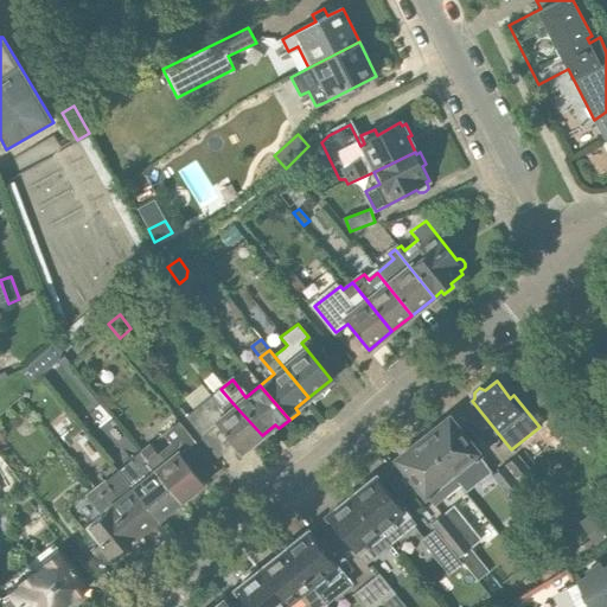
[(193,408),(185,415),(203,436),(217,425),(232,443),(240,453),(262,435),(235,406),(224,414),(210,397),(209,396),(193,408)]
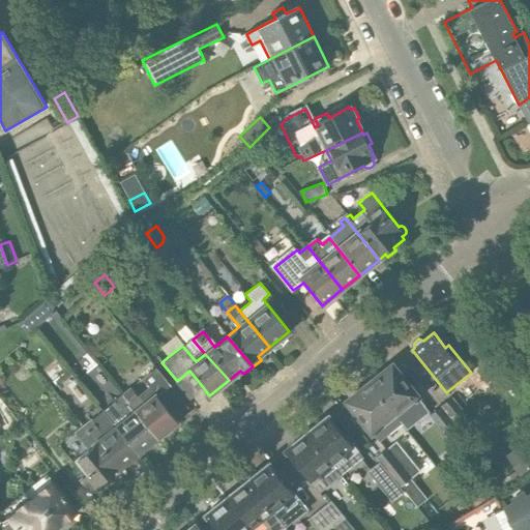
[(402,424),(407,431),(429,412),(392,366),(370,384),(402,424)]
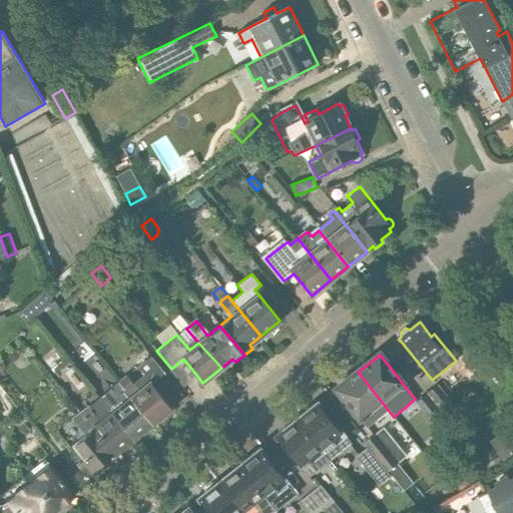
[(125,378),(120,383),(152,424),(171,409),(169,405),(157,391),(170,380),(157,364),(144,374),(131,385),(125,378)]
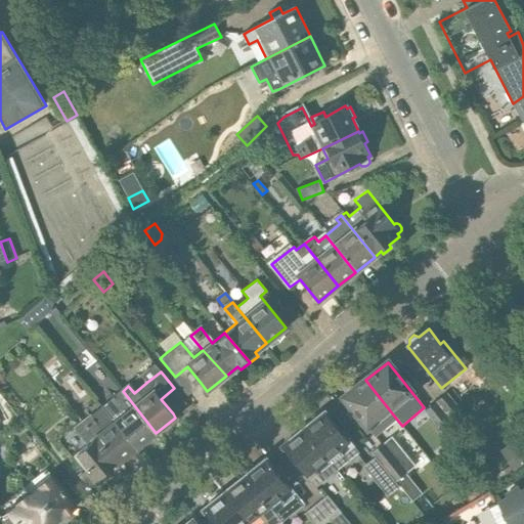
[(365,380),(343,397),(375,438),(386,429),(397,420),(365,380)]
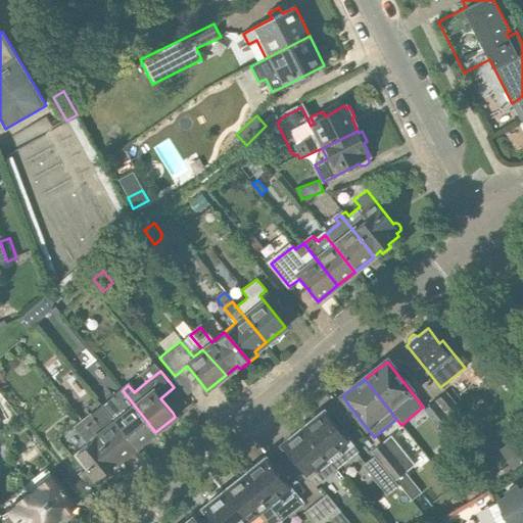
[(155,432),(123,390),(114,396),(103,405),(115,421),(137,447),(155,432)]
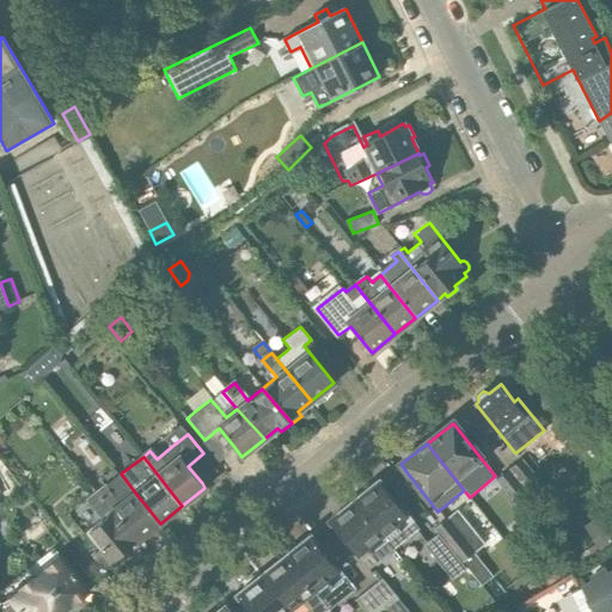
[(508,470),(537,505),(550,495),(521,459),(508,470)]
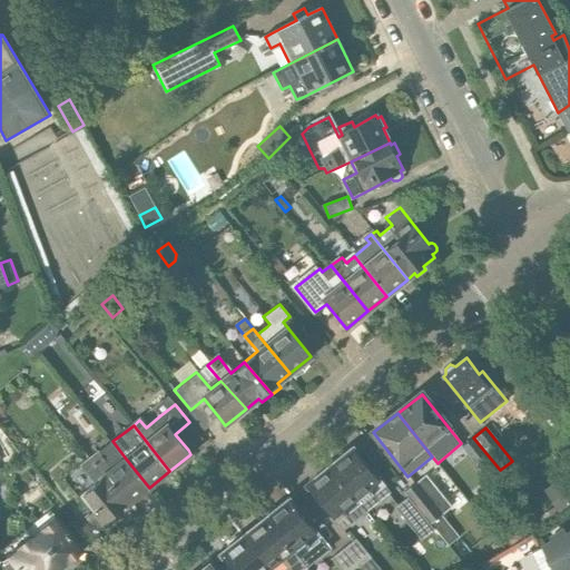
[(500,470),(473,438),(462,446),(493,487),(505,478),(500,470)]
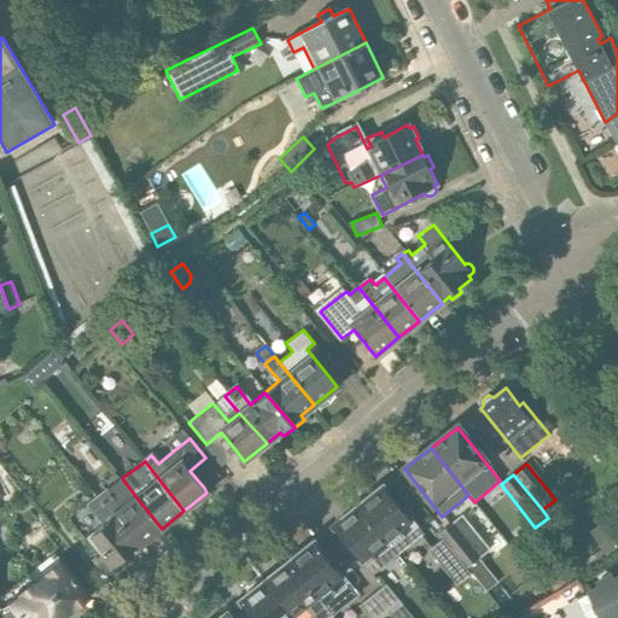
[(109,489),(99,496),(139,546),(162,529),(122,478),(109,489)]
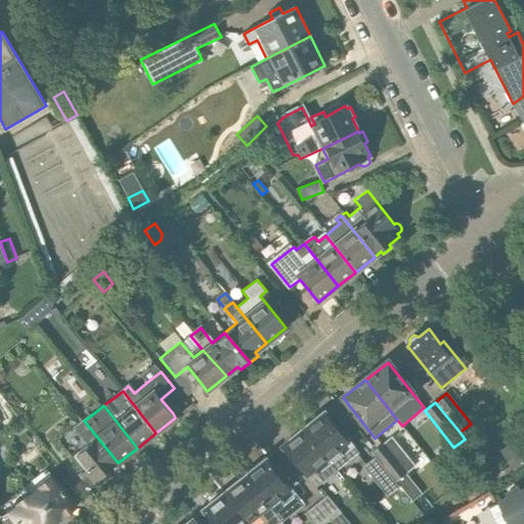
[(325,411),(304,429),(338,471),(359,453),(325,411)]
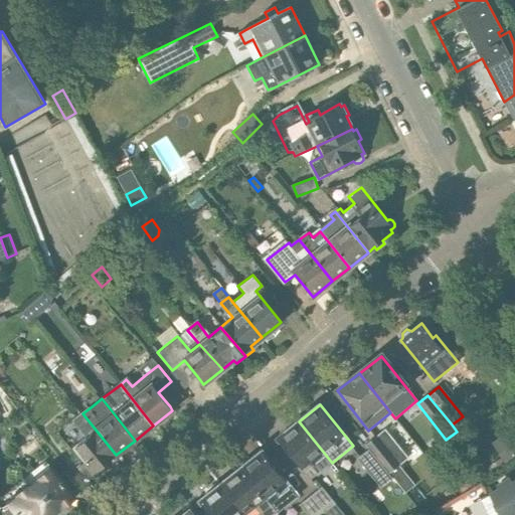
[(116,455),(82,413),(75,419),(88,436),(73,447),(86,462),(81,466),(90,477),(96,471),(99,475),(107,468),(104,465),(116,455)]
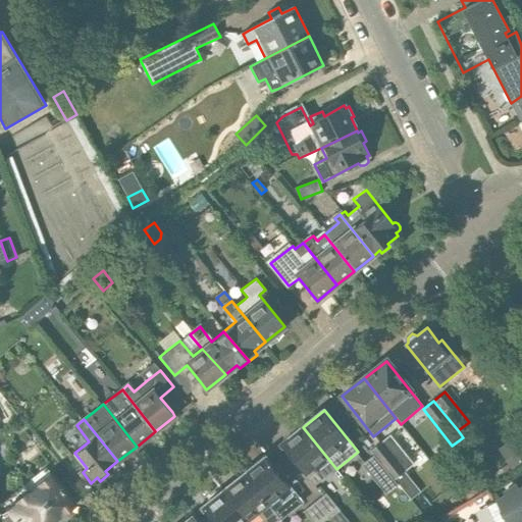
[(336,469),(303,427),(281,445),(315,486),(336,469)]
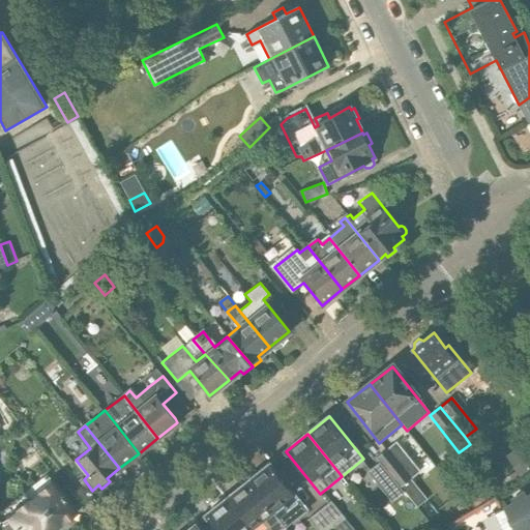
[(387,448),(376,458),(379,462),(394,481),(402,490),(407,497),(416,508),(428,499),(419,488),(387,448)]
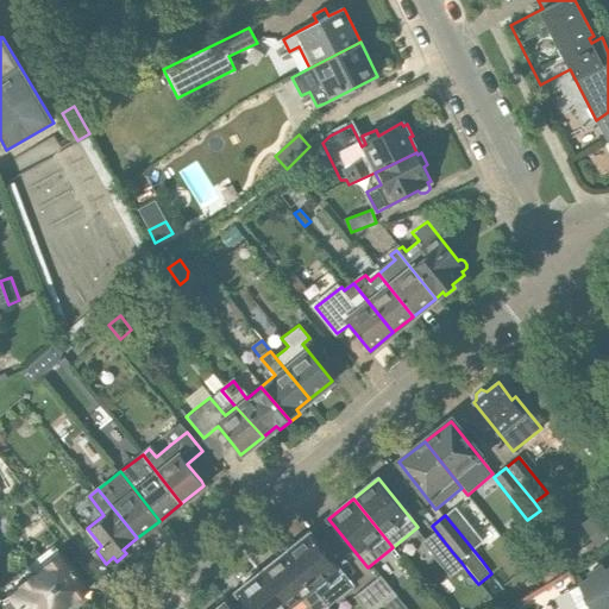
[(608,518),(607,515),(586,529),(596,542),(608,533),(608,518)]
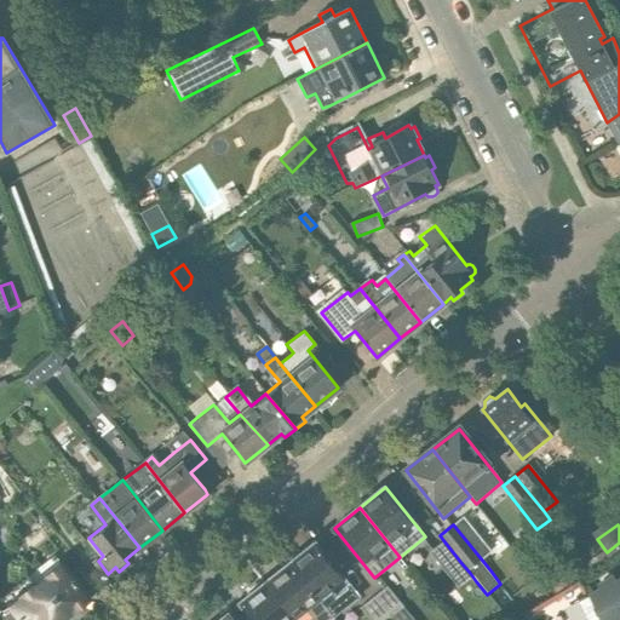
[(461,563),(443,540),(430,551),(448,573),(461,563)]
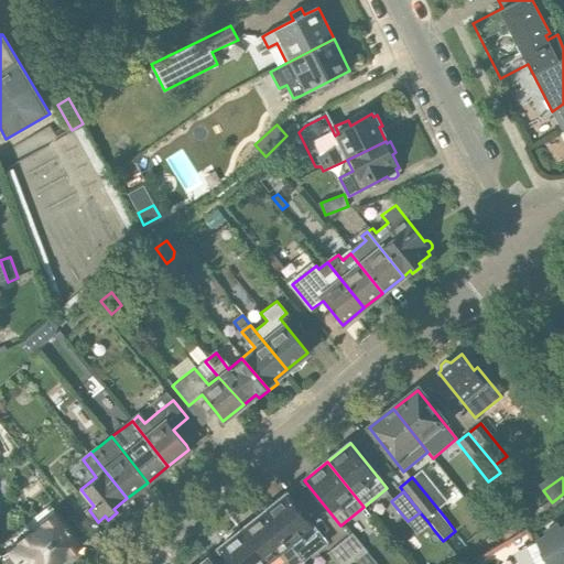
[(288,494),(264,512),(300,556),(323,539),(288,494)]
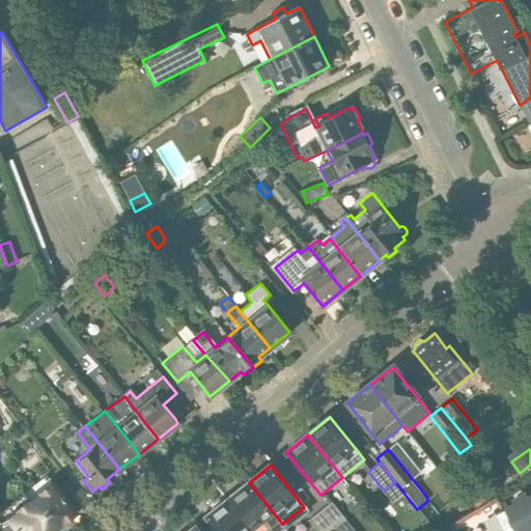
[(483,481),(495,496),(503,490),(493,475),(483,481)]
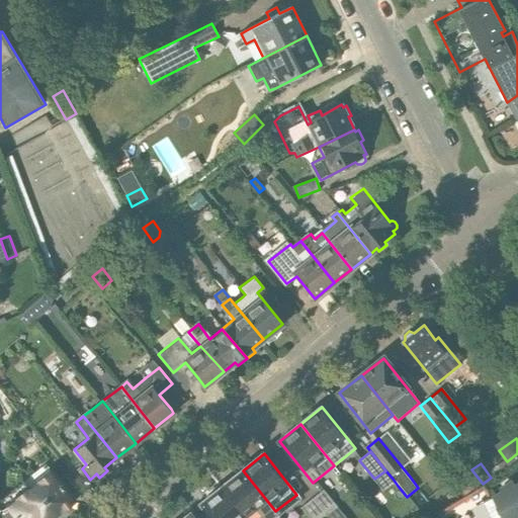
[(49,468),(31,482),(58,515),(76,501),(49,468)]
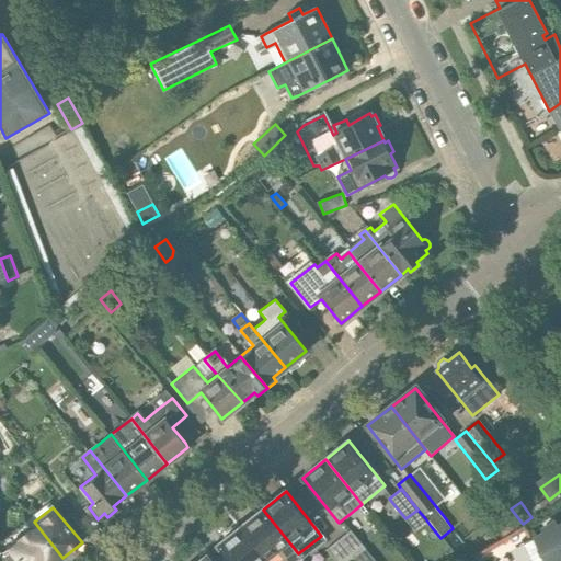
[(296,560),(301,558),(298,553),(263,510),(240,528),(266,560),(277,551),(284,560),(296,560)]
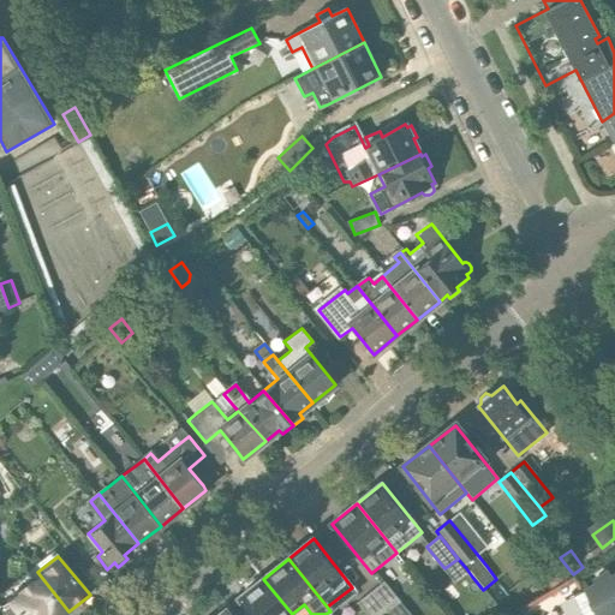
[(614,614),(614,575),(611,568),(598,575),(602,583),(574,596),(583,614),(614,614)]
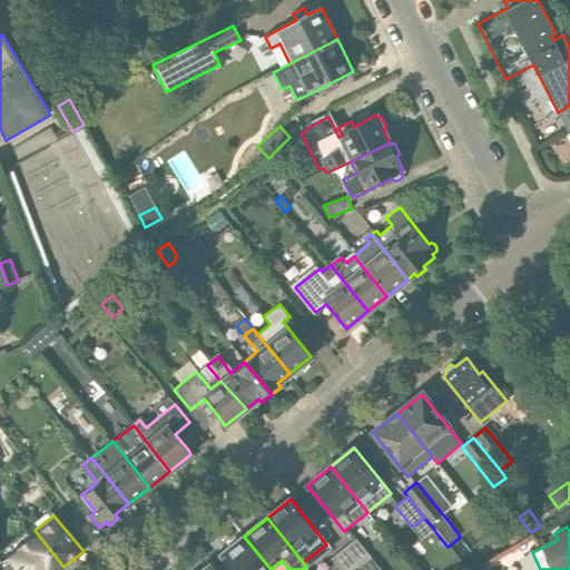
[(59,569),(64,567),(35,530),(5,554),(3,561),(1,569),(59,569)]
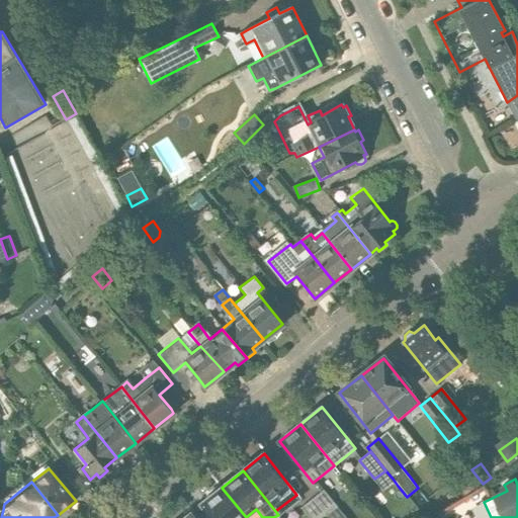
[(246,517),(222,488),(200,504),(211,517),(246,517)]
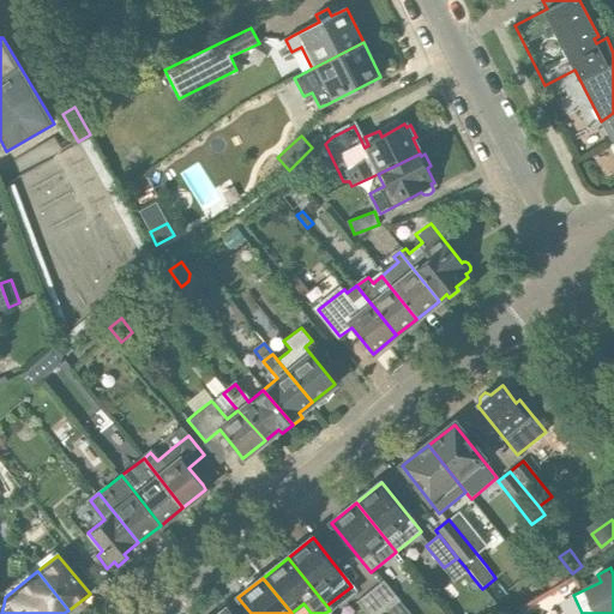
[(384,581),(371,590),(375,596),(387,613),(401,603),(389,587),(384,581)]
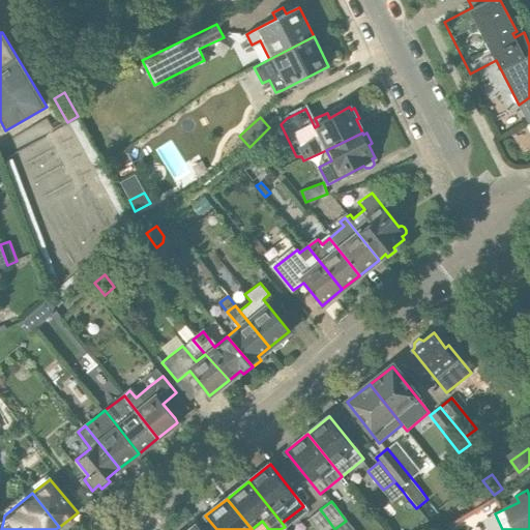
[(320,509),(307,518),(312,524),(316,529),(333,529),(334,529),(324,514),(320,509)]
